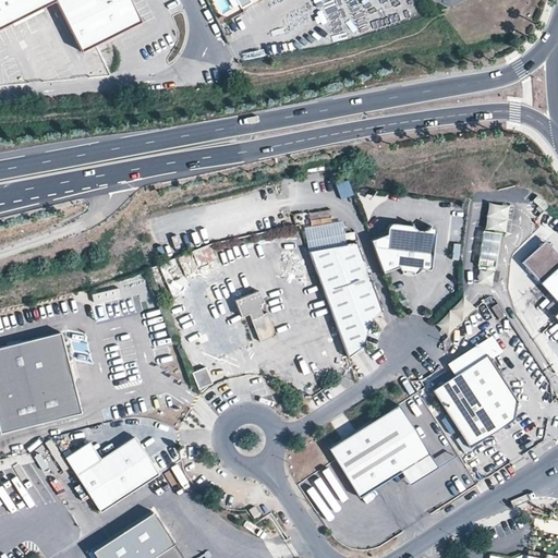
[(138,22),(128,0),(0,0),(0,26),(52,1),(77,50),(138,22)]
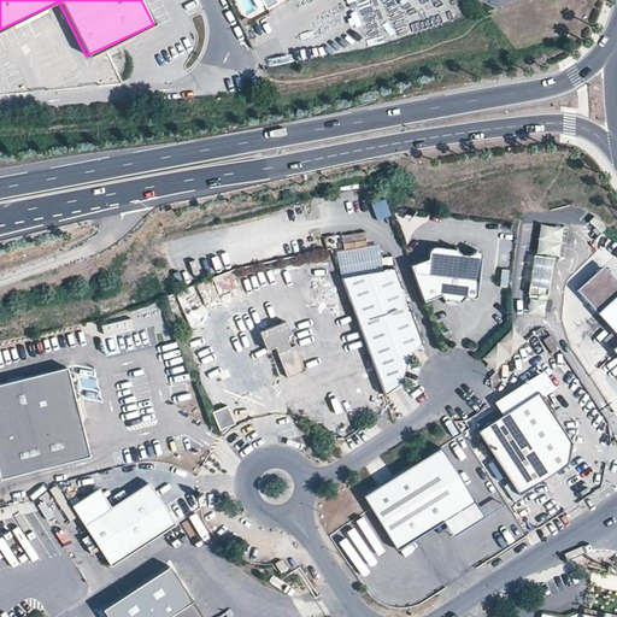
[(236,21),(240,28),(247,23),(245,18),(244,17),(236,21)]
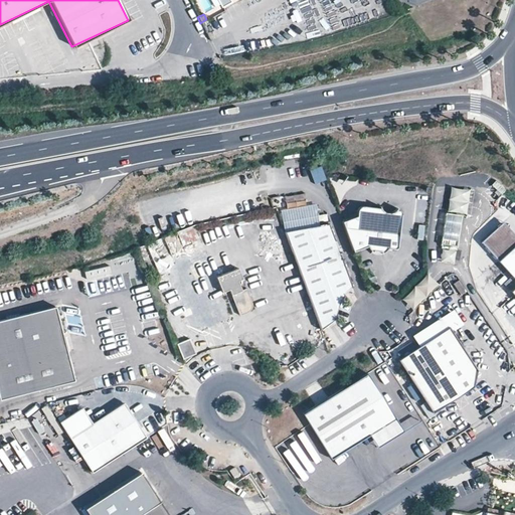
[(453,188),(442,263),(456,264),(468,190),(453,188)]
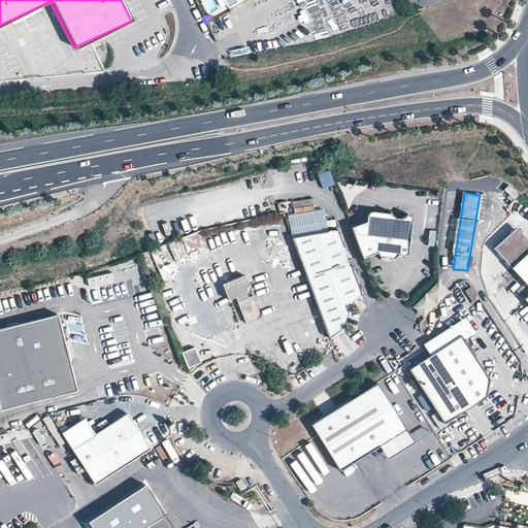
[(307,211),(316,210),(314,199),(306,200),(307,211)]
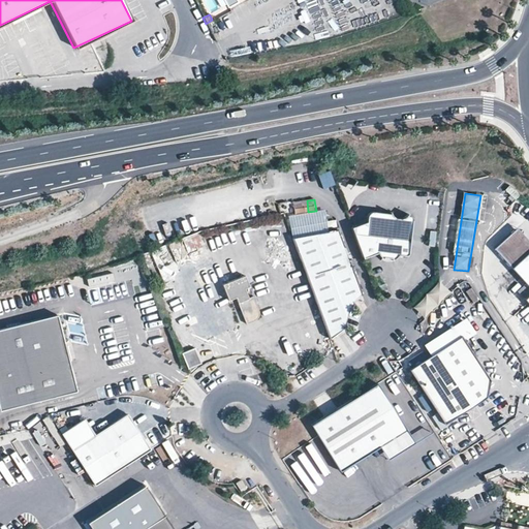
[(365,218),(350,223),(351,227),(362,255),(375,249),(378,253),(380,256),(383,259),(385,259),(387,259),(398,254),(399,254),(400,254),(403,255),(405,255),(407,254),(408,252),(409,250),(412,227),(413,219),(413,217),(412,216),(410,215),(404,214),(402,216),(399,217),(395,216),(391,215),(390,214),(389,212),(369,209),(368,209),(366,210),(365,211),(365,213),(365,216),(365,218)]
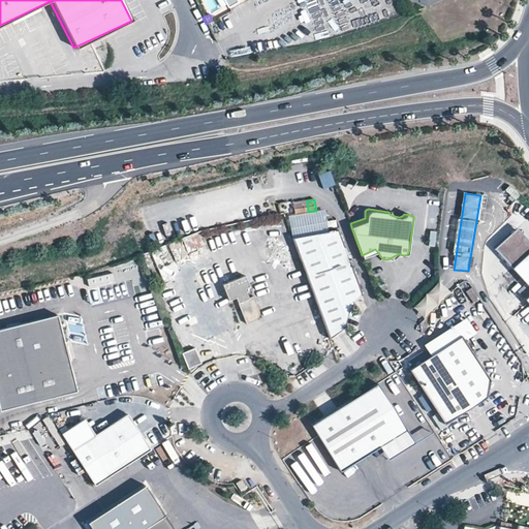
[(528,240),(516,226),(491,250),(510,272),(528,253),(528,240)]
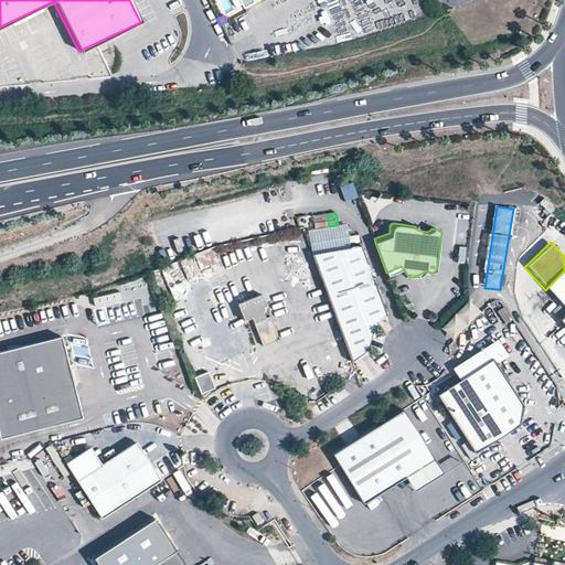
[(359,244),(358,244),(312,255),(351,362),(368,350),(369,342),(371,337),(373,329),(375,323),(381,318),(385,315),(360,245),(359,244)]
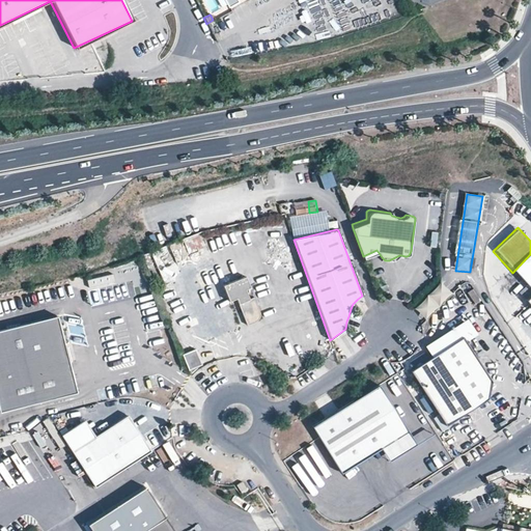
[(430,247),(441,248),(442,230),(432,229),(430,247)]
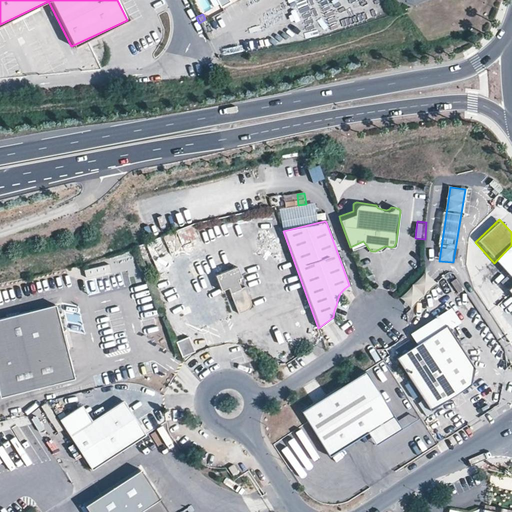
[(223,287),(221,283),(218,274),(207,246),(198,249),(195,242),(186,245),(180,230),(166,235),(175,259),(176,261),(174,262),(173,263),(171,265),(171,267),(171,269),(172,271),(168,273),(186,320),(189,318),(190,320),(192,322),(194,323),(198,324),(199,324),(202,324),(203,326),(233,313),(223,287)]
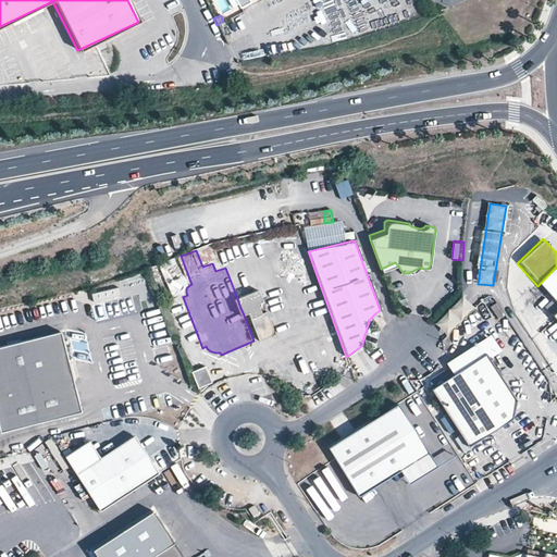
[(556,267),(537,286),(552,300),(544,307),(556,322),(556,267)]
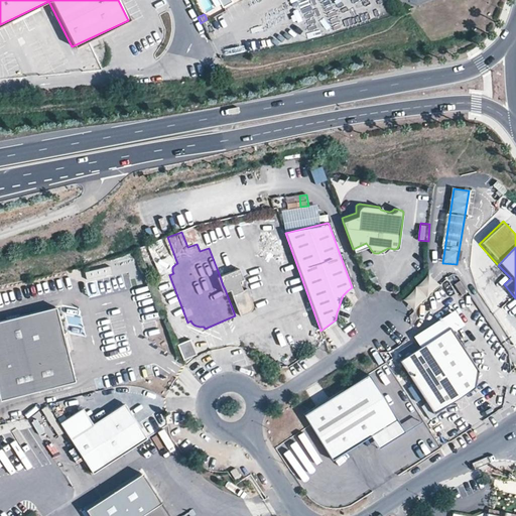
[(230,282),(232,287),(242,313),(250,309),(251,309),(252,309),(252,308),(253,307),(254,306),(254,305),(255,304),(255,303),(255,302),(250,288),(245,290),(241,280),(246,279),(242,268),(220,276),(223,285),(230,282)]
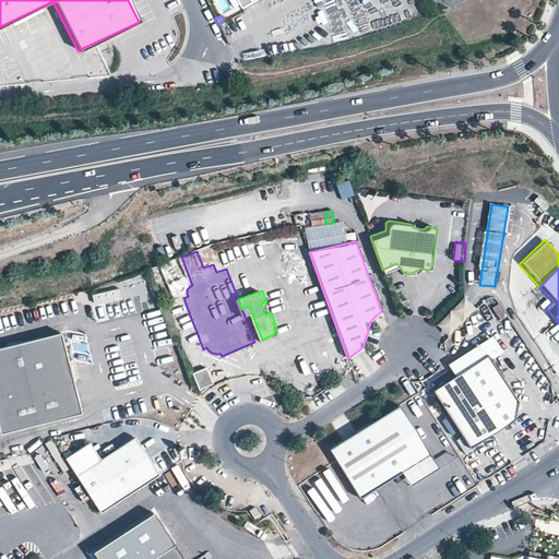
[(61,336),(0,349),(0,433),(79,417),(61,336)]
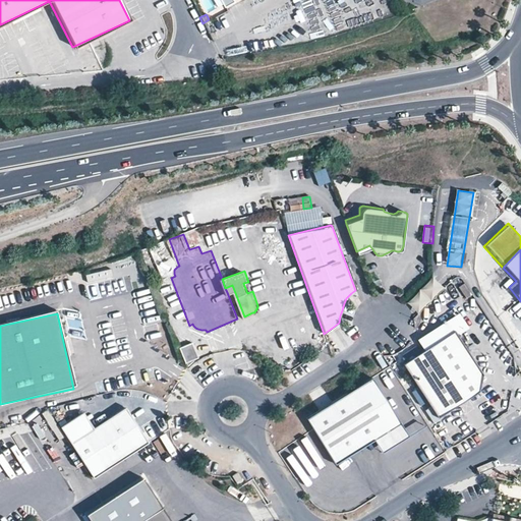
[(302,320),(307,339),(319,336),(313,316),(302,320)]
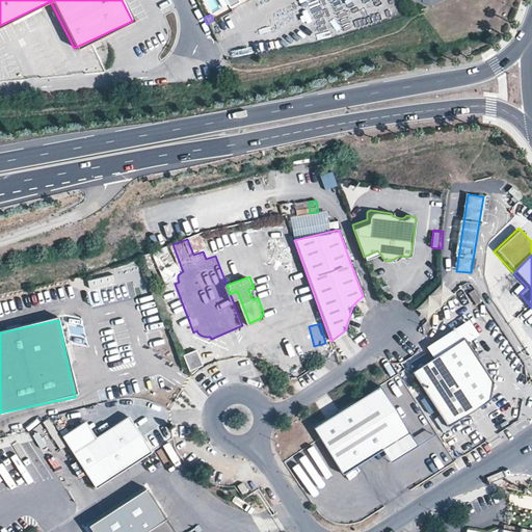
[(463,335),(411,369),(447,424),(488,397),(493,379),(463,335)]
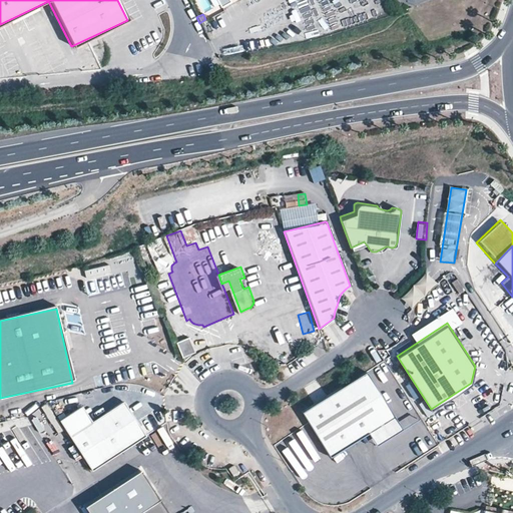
[(183,356),(196,350),(189,336),(177,341),(183,356)]
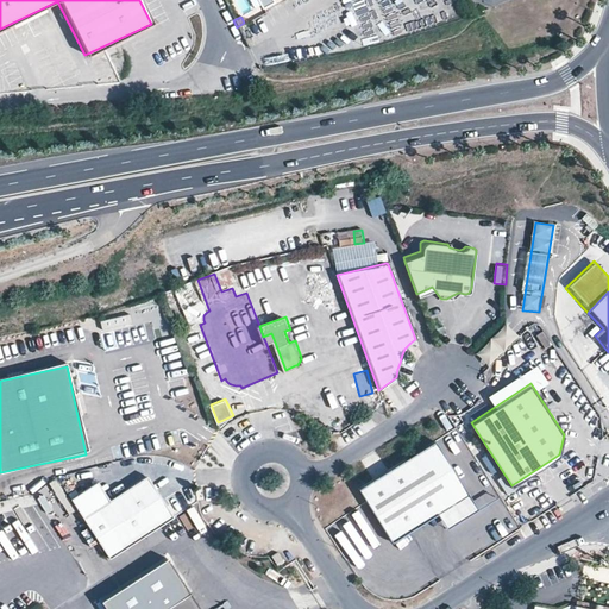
[(439,510),(470,491),(435,439),(360,488),(394,540),(439,510)]
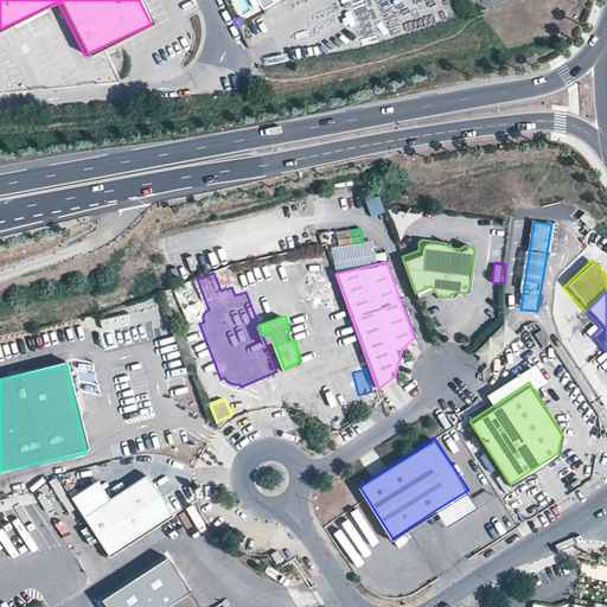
[(72,499),(110,557),(172,517),(145,478),(108,502),(96,484),(89,489),(80,494),(72,499)]
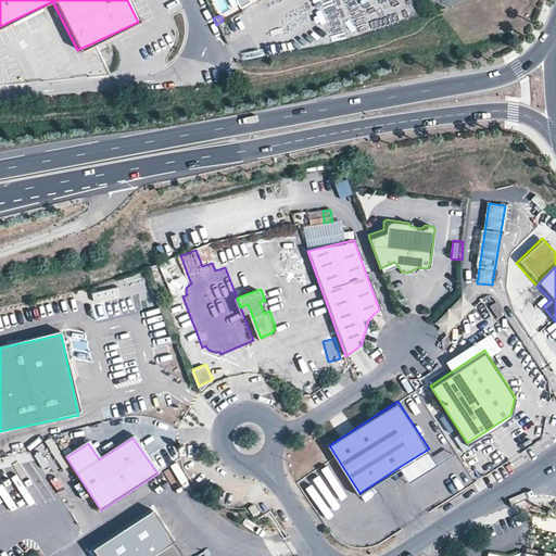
[(68,445),(73,453),(81,447),(77,440),(68,445)]
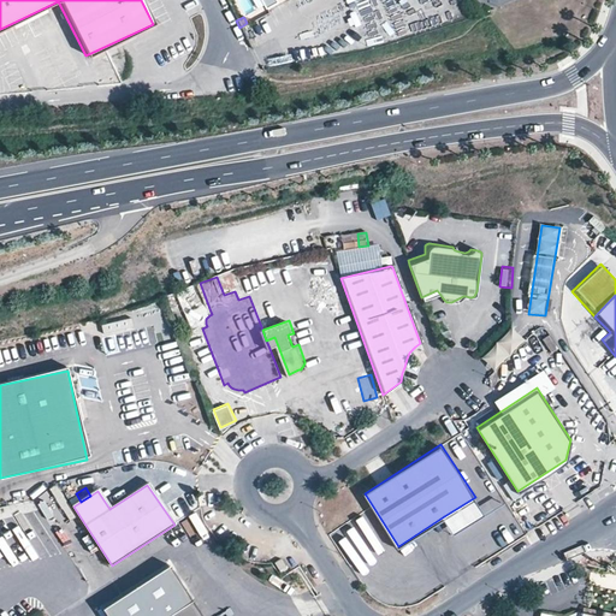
[(485,511),(475,497),(444,516),(454,532),(485,511)]
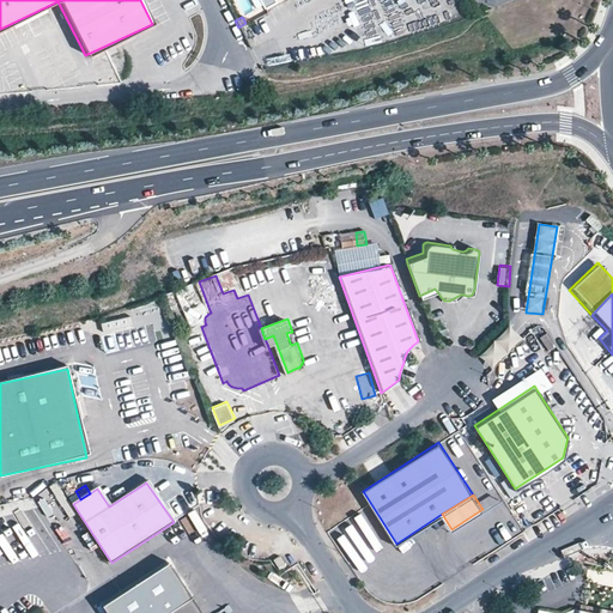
[(65,544),(71,541),(62,527),(58,529),(65,544)]
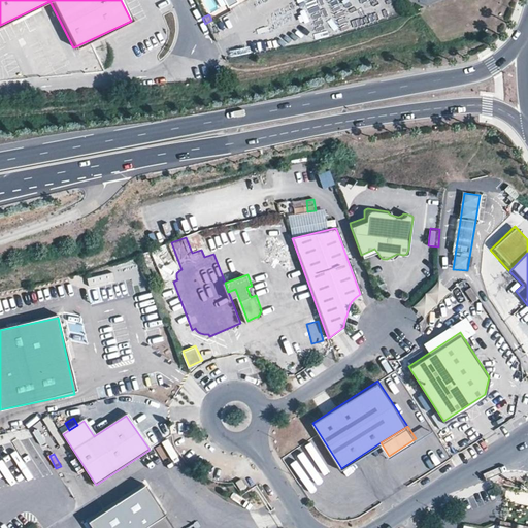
[(92,527),(145,527),(166,516),(146,487),(89,524),(92,527)]
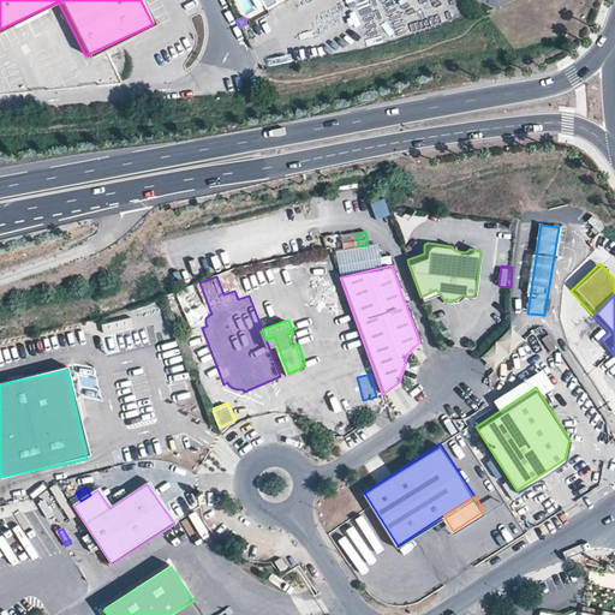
[(202,614),(193,601),(169,614),(202,614)]
